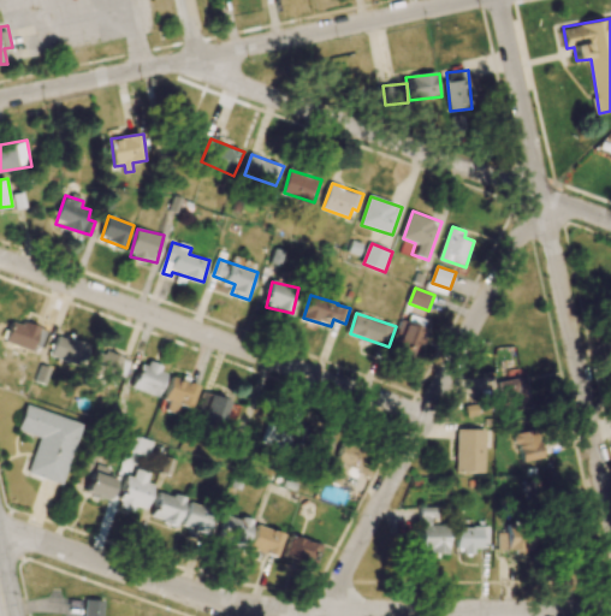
[(47,329),(13,320),(7,344),(41,351),(47,329)]
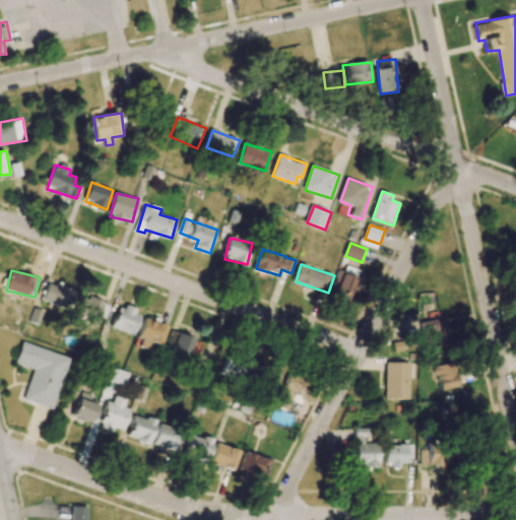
[(334,300),(351,305),(361,275),(342,270),(334,300)]
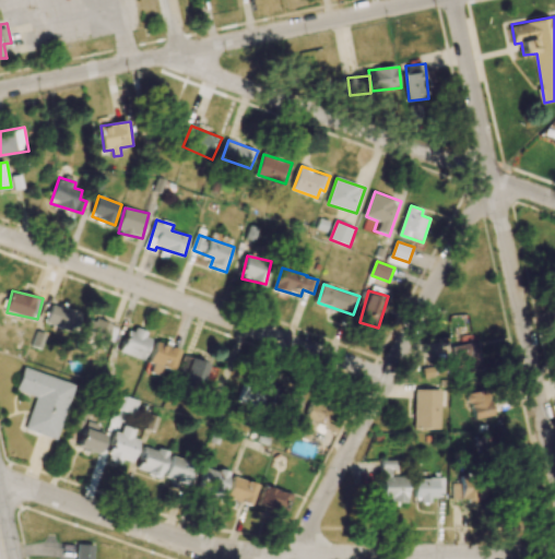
[(77,333),(83,314),(55,304),(48,322),(77,333)]
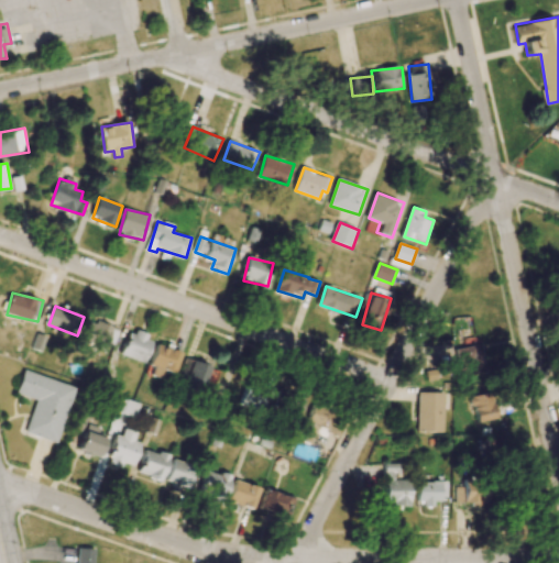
[(107,348),(109,342),(117,344),(122,329),(90,319),(83,341),(107,348)]
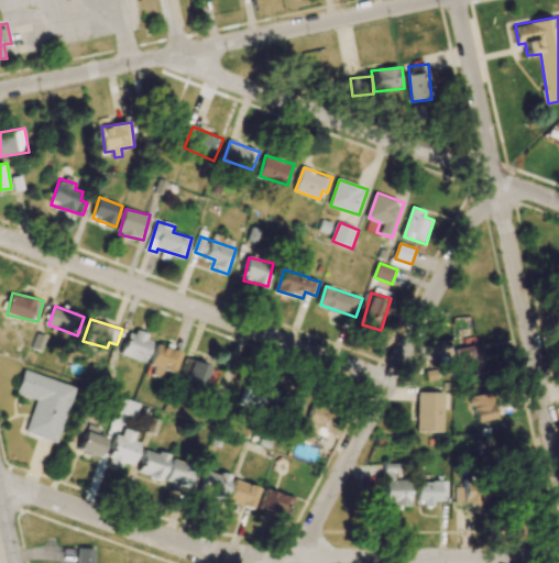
[(145,363),(155,339),(132,330),(123,354),(145,363)]
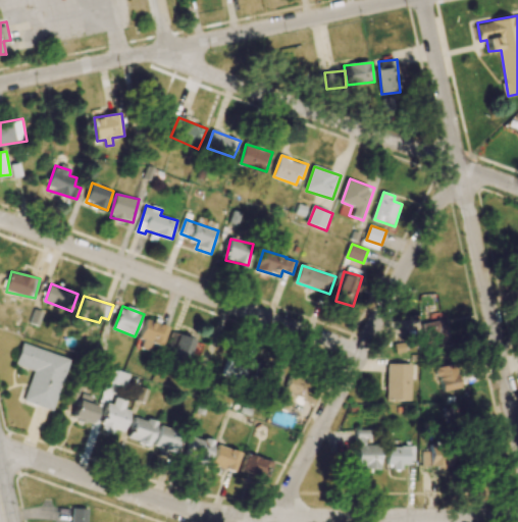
[(453,345),(448,319),(422,324),(428,350),(453,345)]
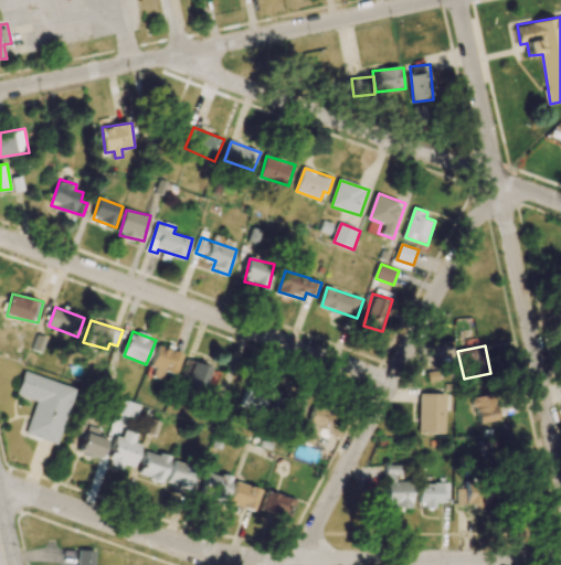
[(166,371),(178,375),(183,353),(160,347),(151,375),(163,379),(166,371)]
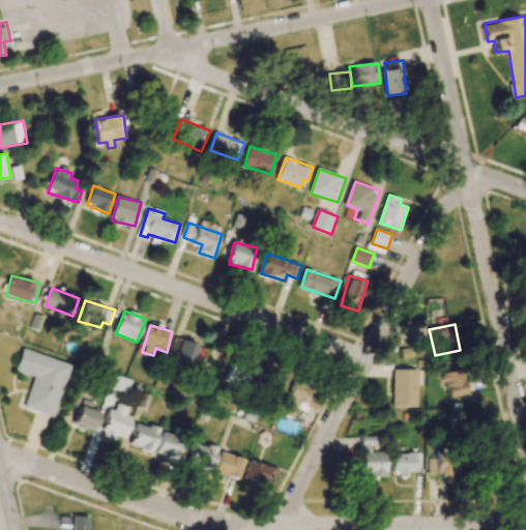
[(201,344),(177,339),(172,363),(195,369),(201,344)]
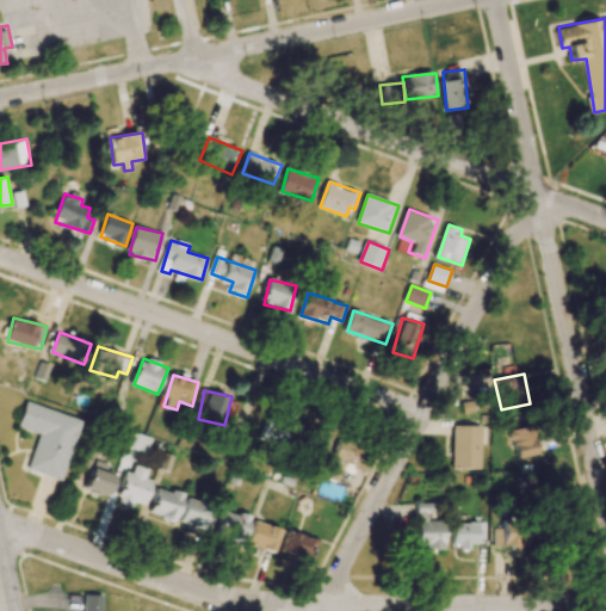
[(65,481),(82,420),(26,402),(19,427),(41,434),(30,470),(65,481)]
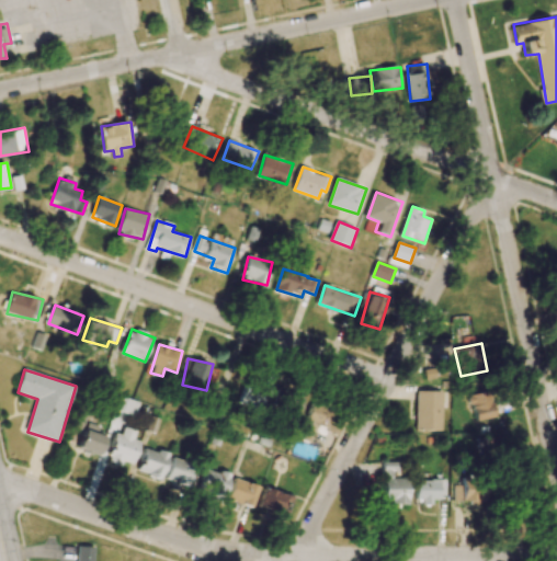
[(271,387),(247,382),(243,404),(268,409),(271,387)]
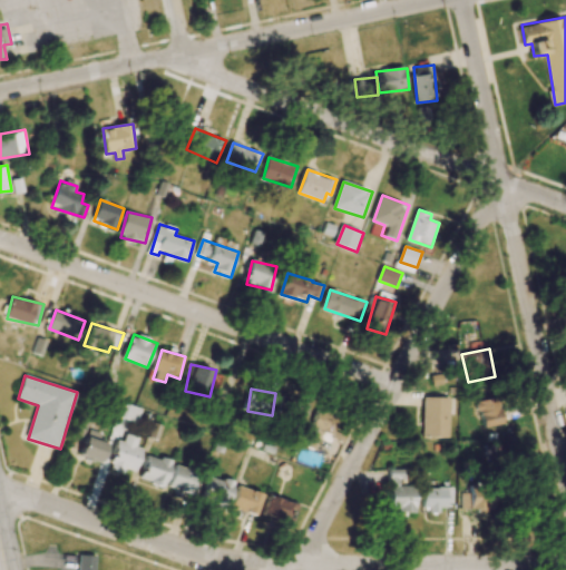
[(505,423),(499,397),(478,402),(484,428),(505,423)]
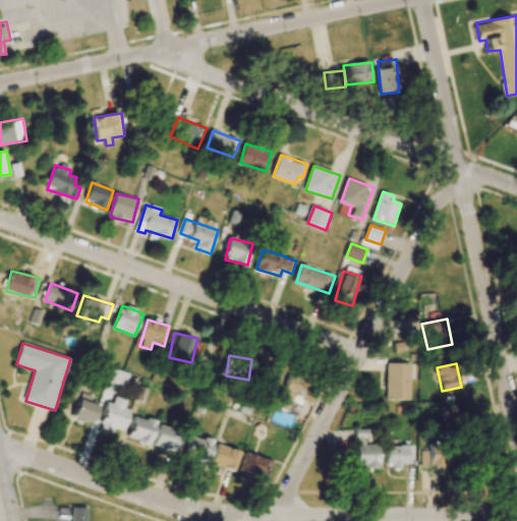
[(277,389),(282,368),(269,364),(264,386),(277,389)]
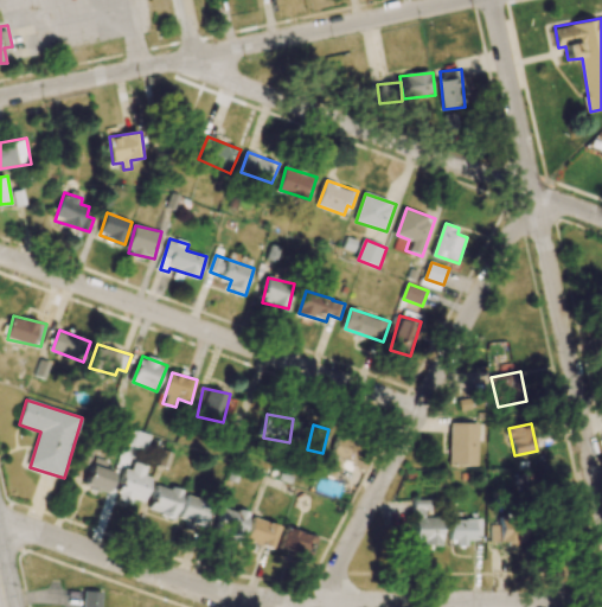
[(129,443),(148,449),(153,435),(133,429),(129,443)]
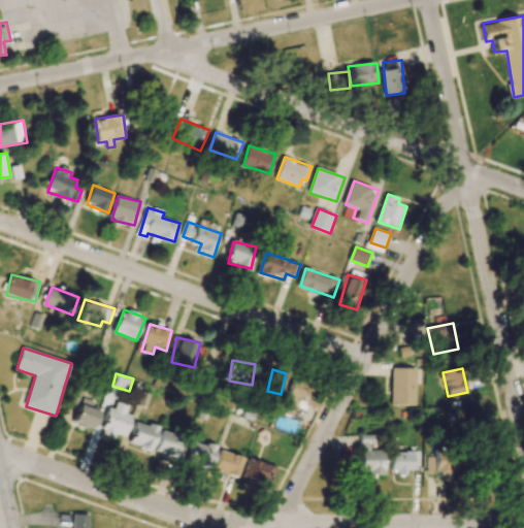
[(418,405),(418,376),(394,375),(393,405),(418,405)]
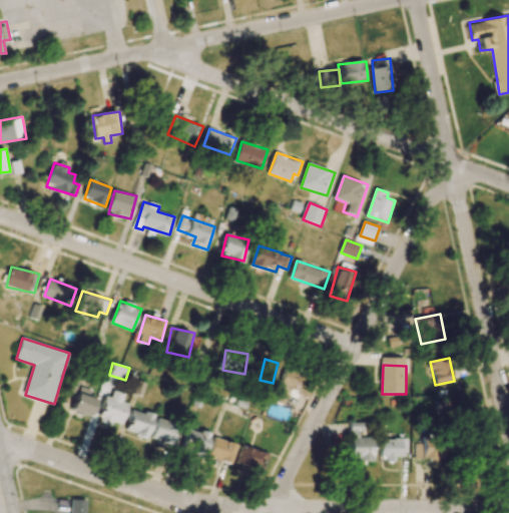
[(301,392),(306,375),(286,369),(276,402),(286,405),(291,389),(301,392)]
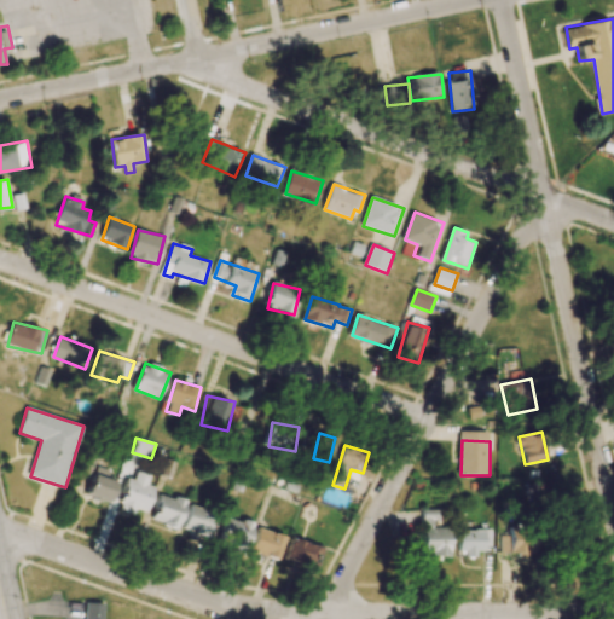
[(119,475),(96,469),(90,496),(113,502),(119,475)]
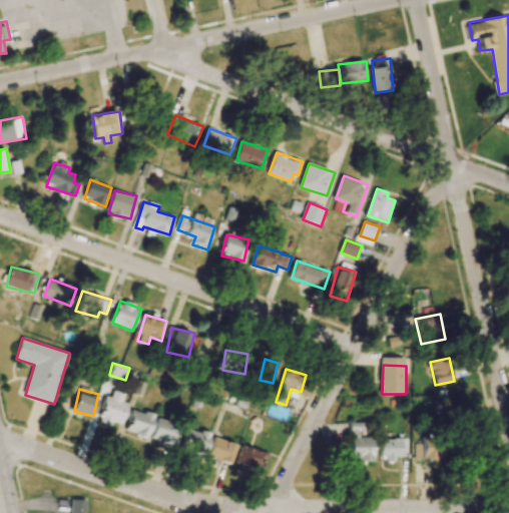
[(126,394),(115,391),(113,398),(107,396),(101,423),(113,426),(113,422),(124,424),(129,403),(124,402),(126,394)]
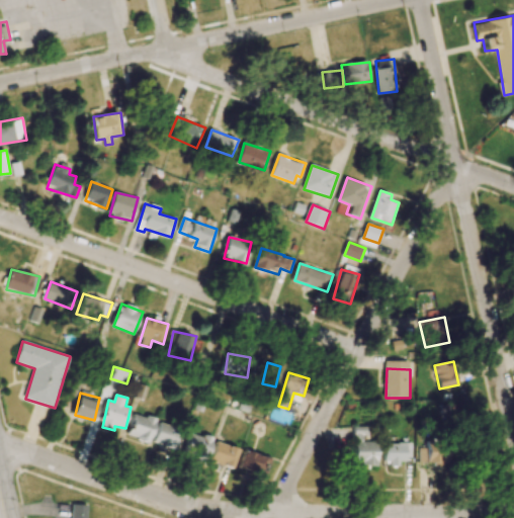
[(129,435),(151,442),(158,420),(136,413),(129,435)]
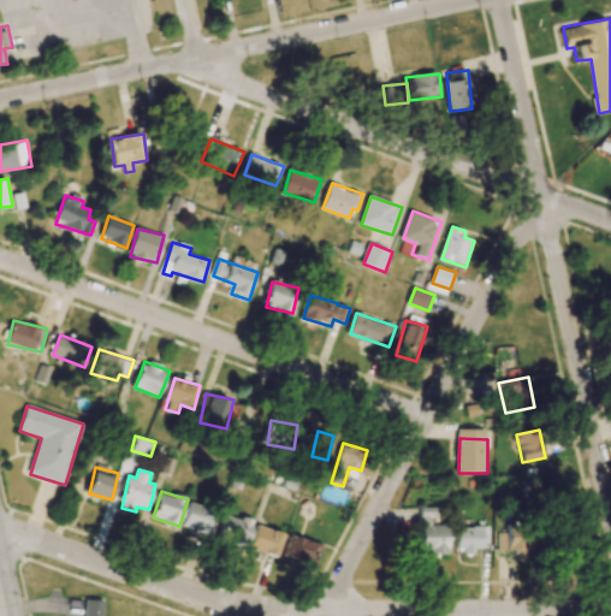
[(183,528),(209,537),(218,511),(193,503),(183,528)]
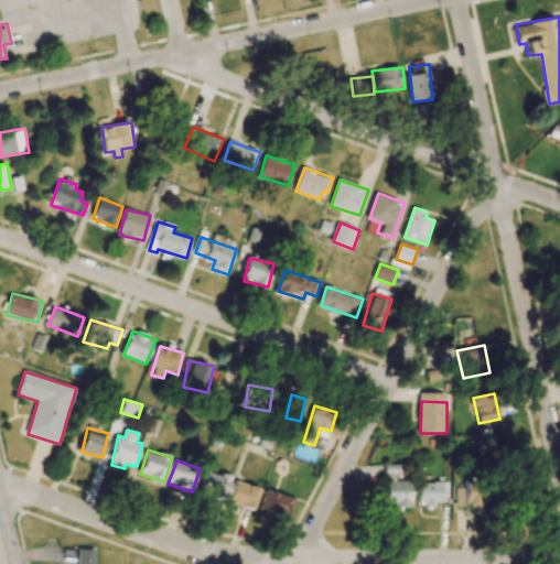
[(234,478),(210,470),(203,492),(226,500),(234,478)]
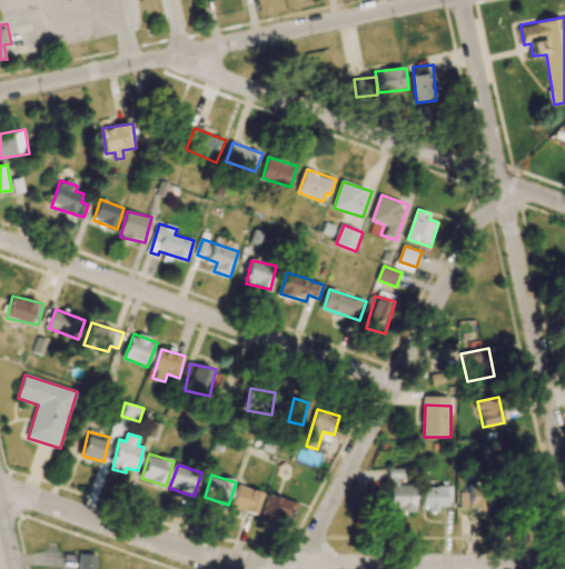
[(233,508),(258,515),(264,492),(238,486),(233,508)]
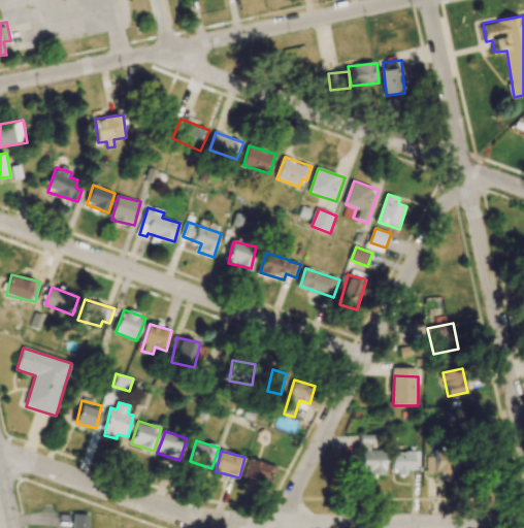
[(428,473),(458,473),(458,451),(429,451),(428,473)]
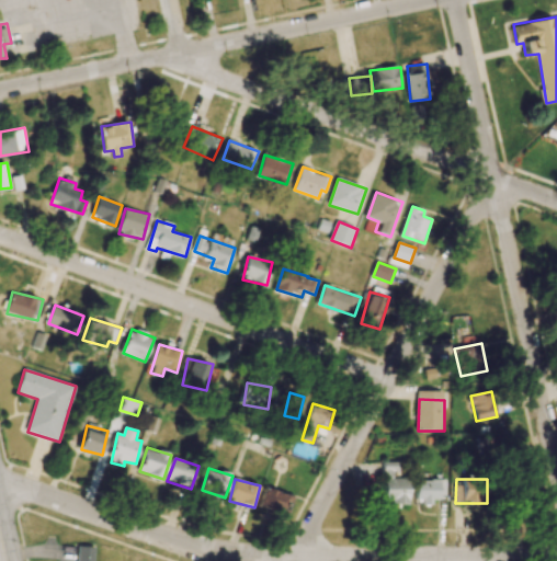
[(418,503),(434,503),(434,495),(447,496),(448,480),(418,480),(418,503)]
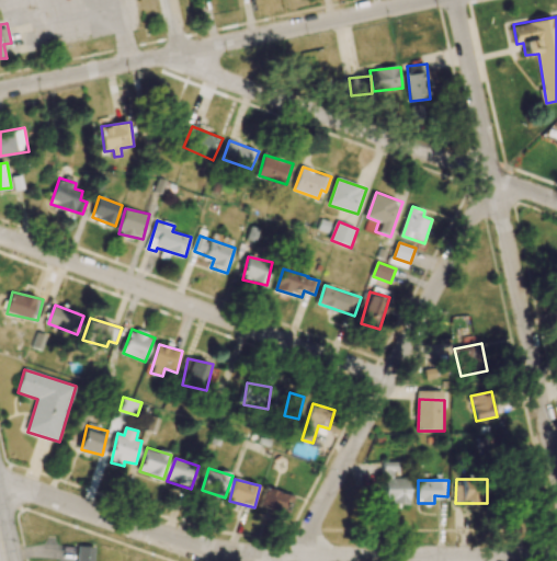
[(291,510),(294,495),(265,489),(261,512),(288,517),(291,510)]
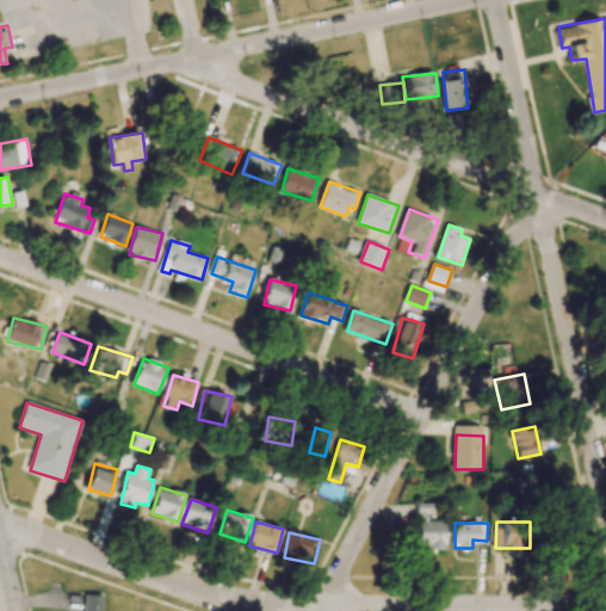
[(103,610),(104,596),(86,594),(85,610),(103,610)]
